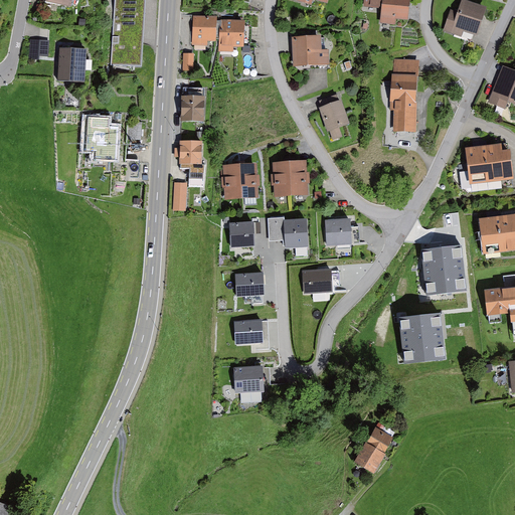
[(408,20),(410,0),(363,0),(363,6),(381,8),(379,23),(395,25),(396,19),(408,20)]
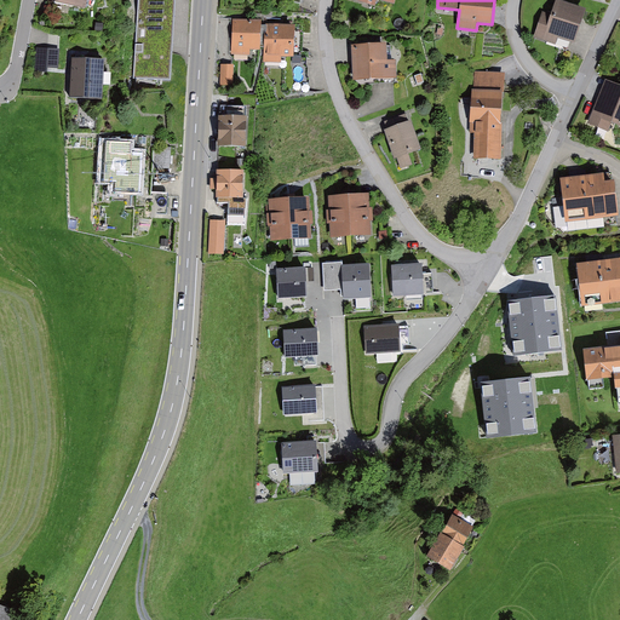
[(586,9),(561,0),(555,0),(550,15),(541,12),(533,38),(555,45),(557,38),(574,42),(586,9)]
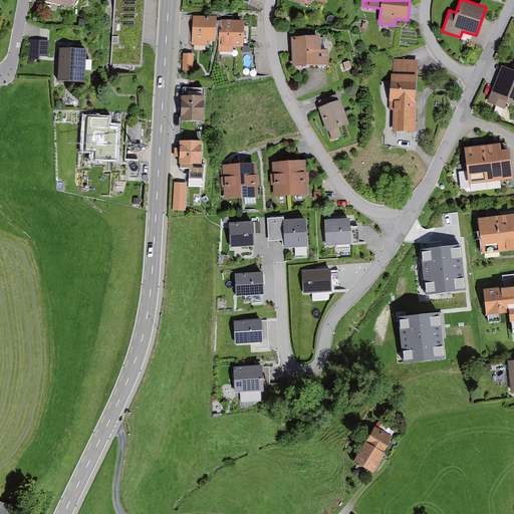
[(217,16),(193,16),(192,45),(207,45),(207,41),(216,41),(216,39),(218,39),(219,21),(217,21),(217,16)]
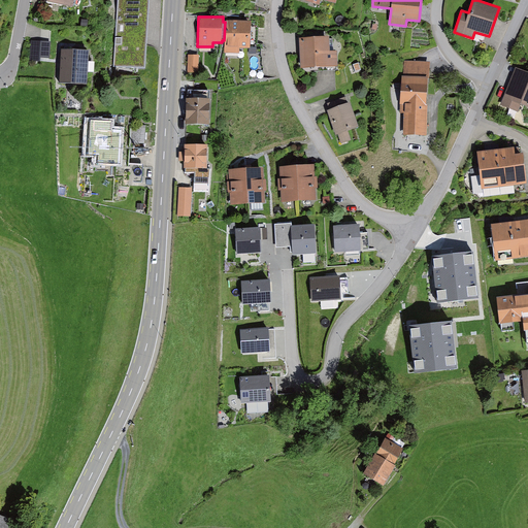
[(251,24),(251,21),(225,20),(225,22),(224,40),(224,54),(239,54),(240,48),(246,48),(257,48),(258,24),(251,24)]
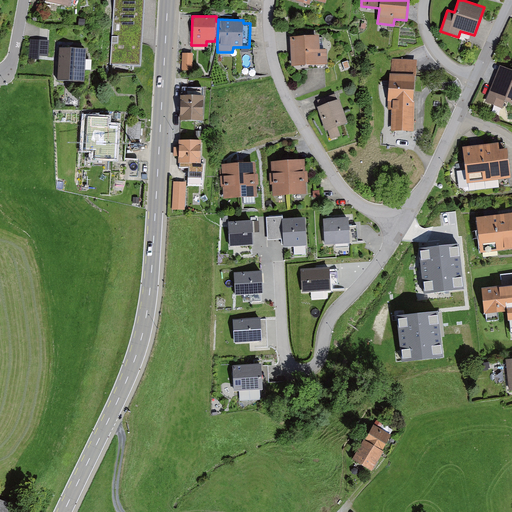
[(319,50),(318,36),(291,37),(292,66),(327,64),(327,49),(319,50)]
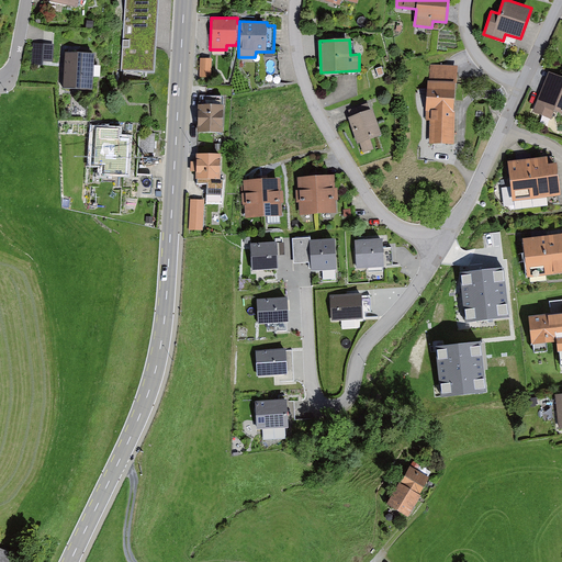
[(38,43),(34,43),(32,65),(43,66),(43,62),(53,62),(55,45),(38,43)]
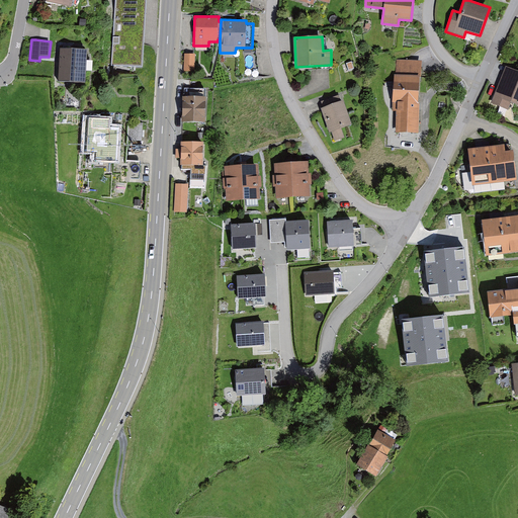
[(86,49),(60,48),(60,61),(59,81),(85,82),(86,49)]
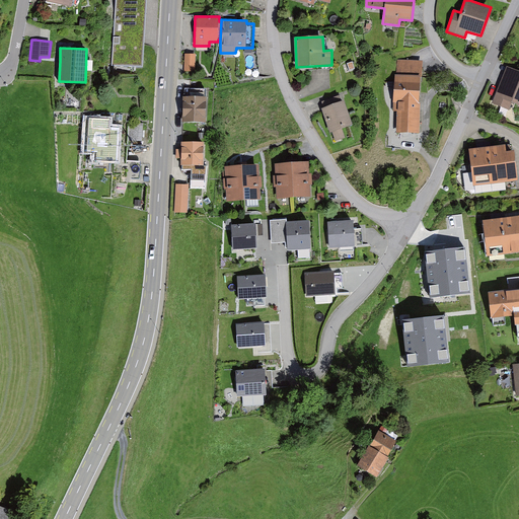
[(196,55),(186,54),(184,71),(195,72),(196,55)]
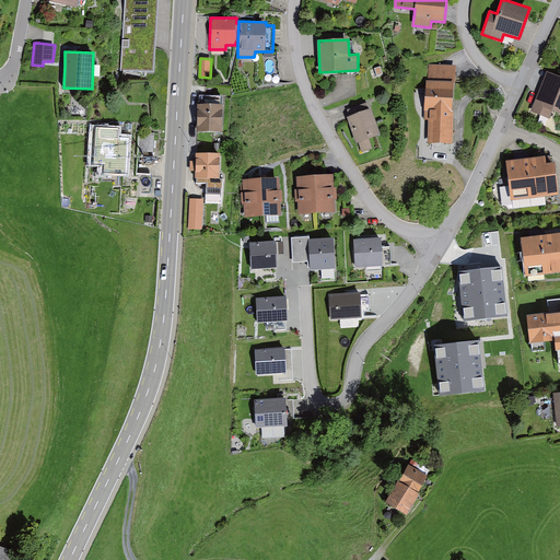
[(429,65),(428,81),(454,82),(456,82),(456,66),(429,65)]
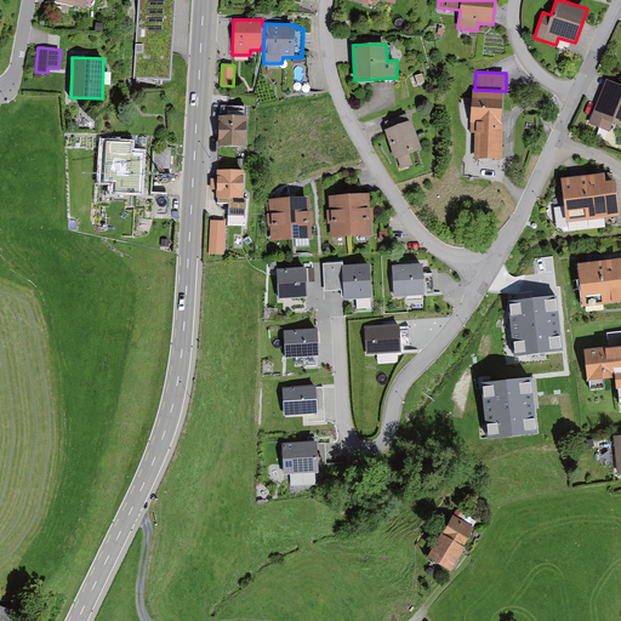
[(620,86),(608,81),(590,125),(609,132),(611,125),(620,129),(620,86)]
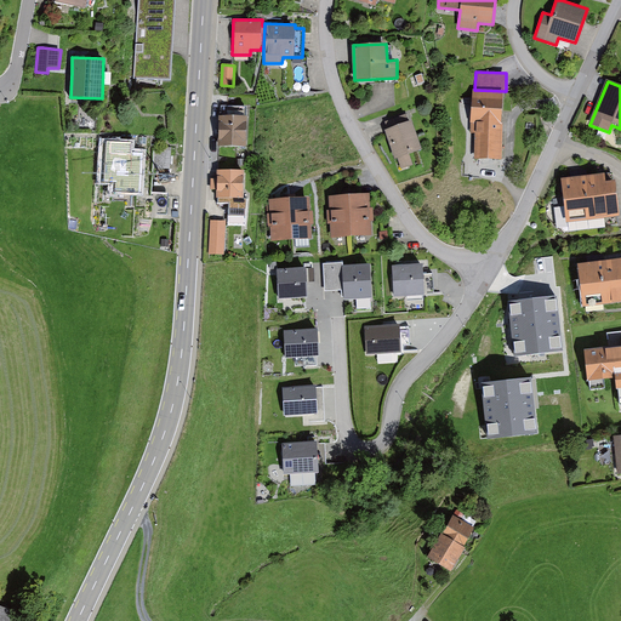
[(501,123),(503,91),(474,90),(473,90),(471,132),(476,132),(474,159),(501,160),(503,123),(501,123)]
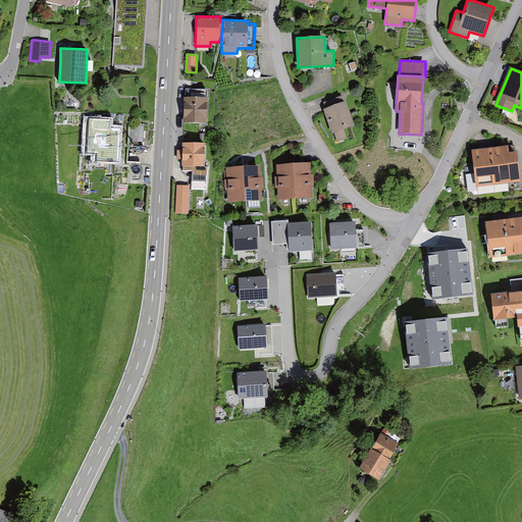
[(186,89),(186,97),(207,98),(207,90),(186,89)]
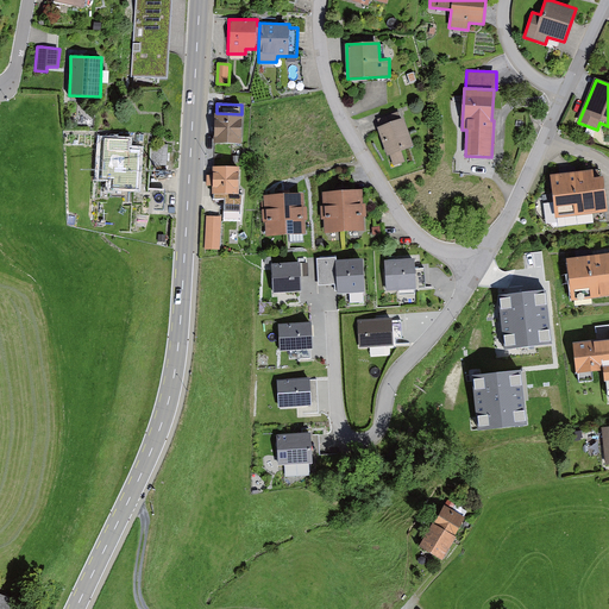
[(377,120),(380,127),(401,120),(397,112),(377,120)]
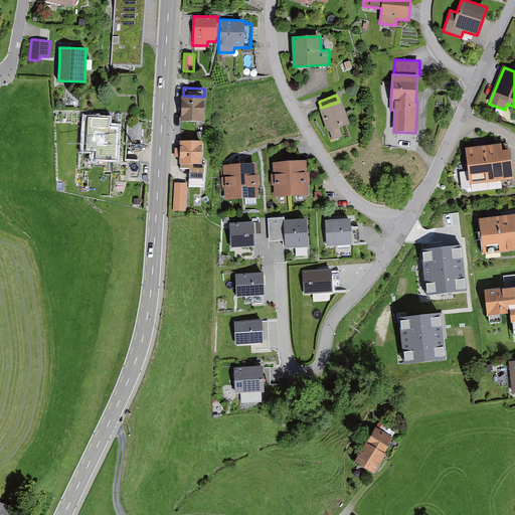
[(181,121),(204,122),(205,97),(204,97),(183,96),(182,96),(181,121)]
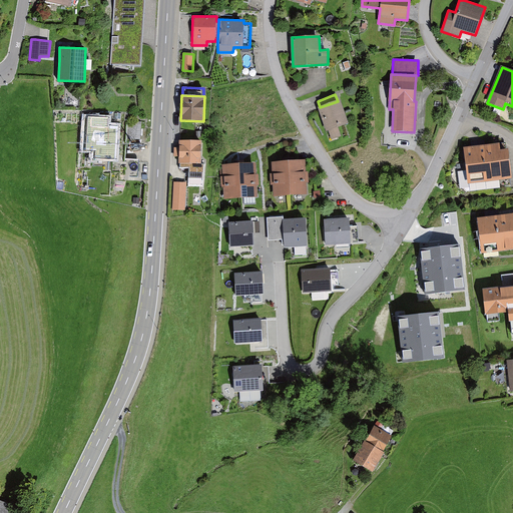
[(347,123),(340,100),(338,101),(320,107),(318,107),(326,131),(329,130),(332,139),(341,136),(338,126),(347,123)]
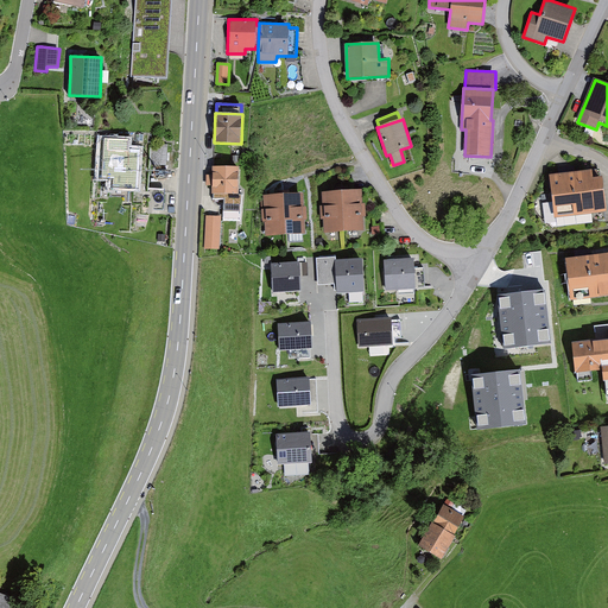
[(131,143),(105,141),(102,178),(114,179),(113,192),(141,194),(144,154),(130,153),(131,143)]
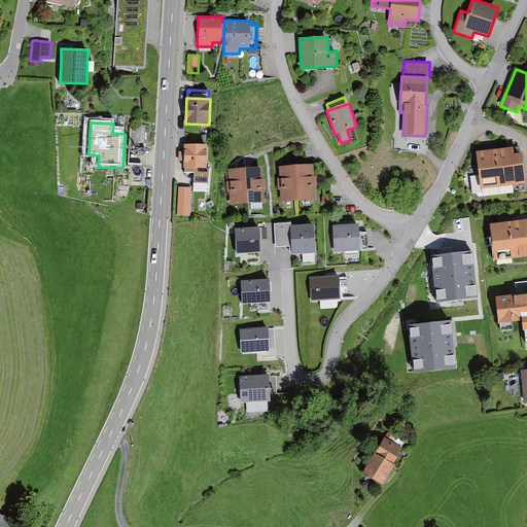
[(146,127),(132,126),(131,143),(145,144),(146,127)]
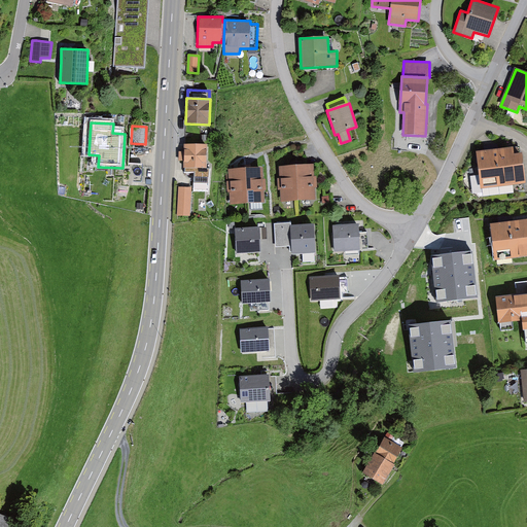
[(205,169),(206,146),(185,145),(185,152),(179,151),(178,161),(184,162),(184,173),(194,174),(192,191),(210,191),(210,169),(205,169)]
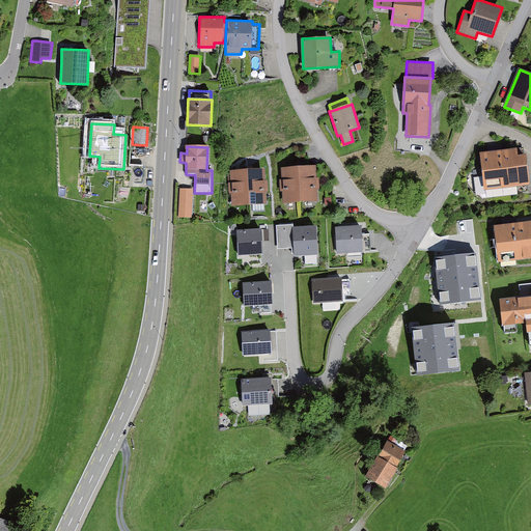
[(515,152),(481,156),(486,191),(529,187),(526,159),(516,160),(515,152)]
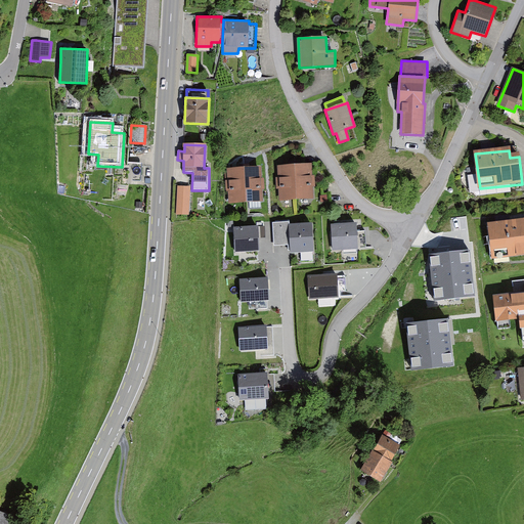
[(141,163),(127,163),(127,180),(140,180),(141,163)]
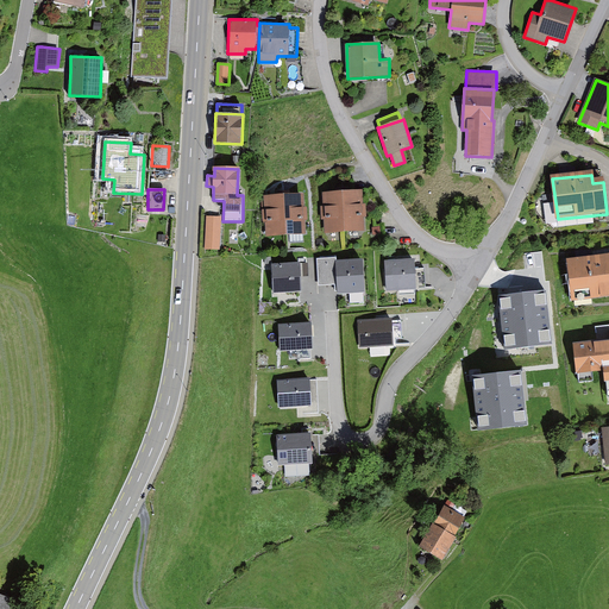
[(363,203),(362,189),(341,190),(344,231),(365,230),(364,218),(368,218),(366,203),(363,203)]
